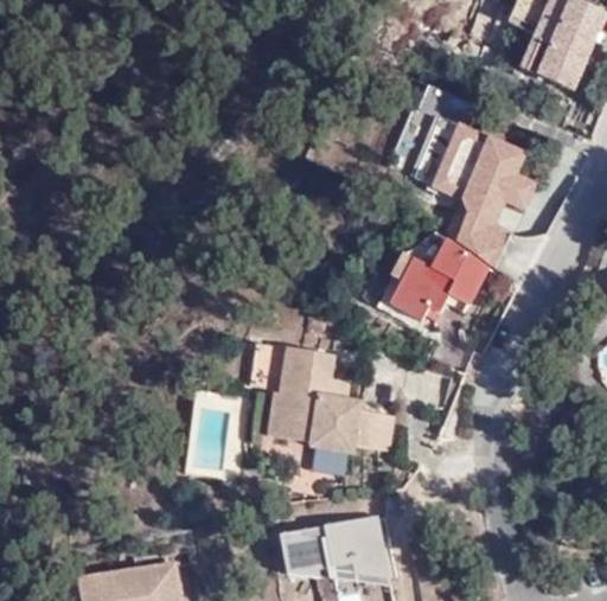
[(606,10),(585,0),(515,0),(508,17),(535,30),(521,64),(570,87),(606,10)]
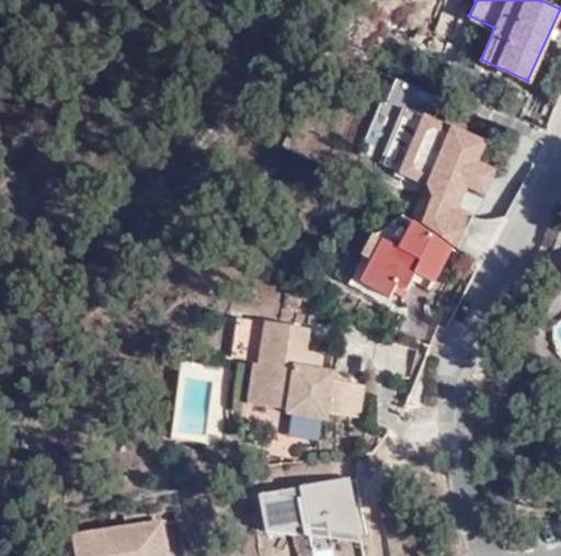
[(399,167),(423,111),(404,103),(380,158),(399,167)]
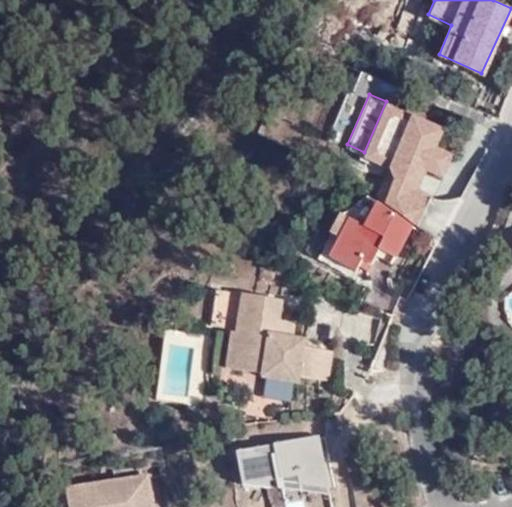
[(432,144),(440,125),(386,101),(364,152),(389,162),(394,174),(415,166),(426,141),(432,144)]
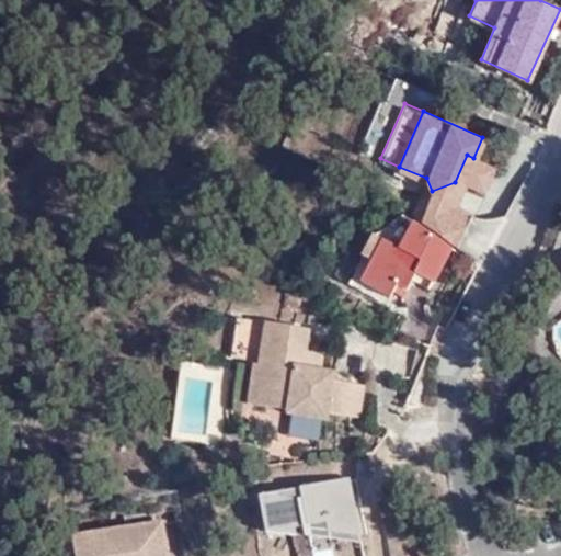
[(456,241),(470,212),(454,203),(464,179),(482,188),(491,166),(473,158),(467,155),(455,182),(432,191),(421,215),(456,241)]
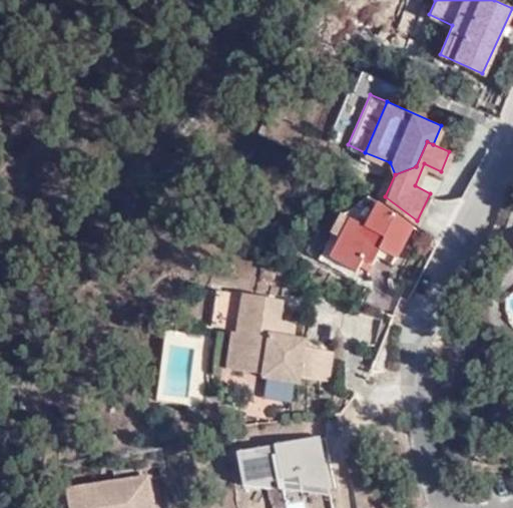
[(417,220),(385,196),(384,198),(417,221),(417,220)]
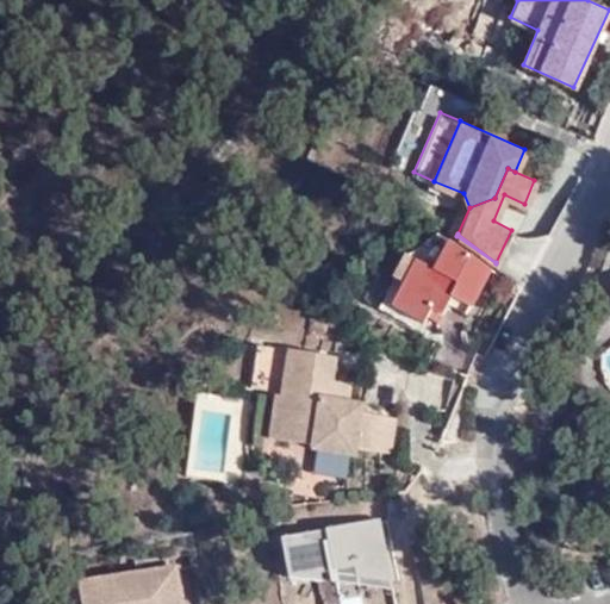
[(419,327),(427,315),(431,306),(441,312),(452,294),(470,305),(492,267),(447,235),(406,250),(377,304),(419,327)]
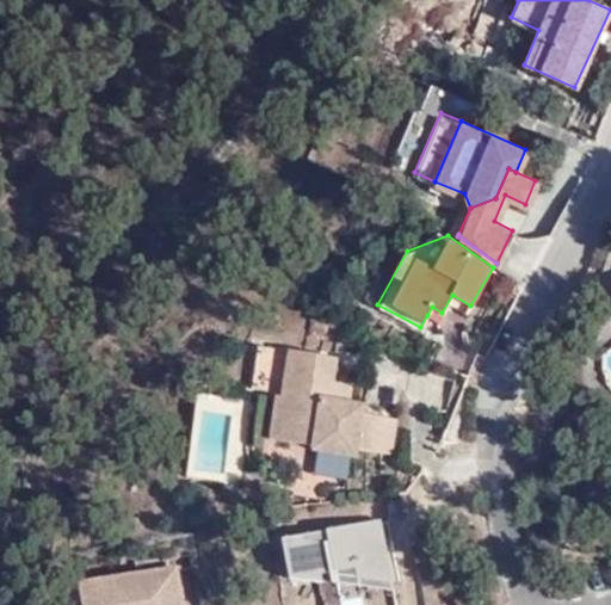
[(432,307),(427,315),(437,320),(442,313),(432,307)]
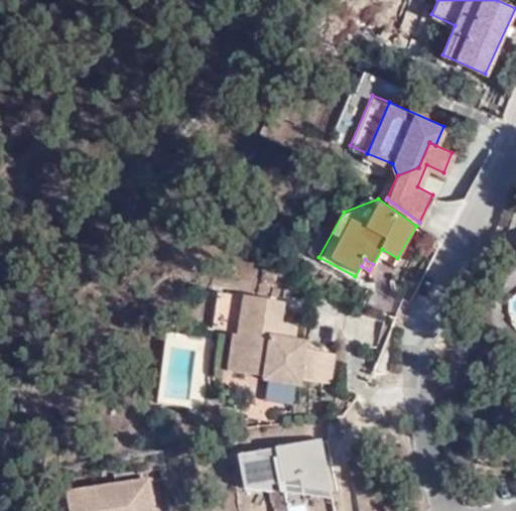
[(305,340),(294,339),(277,335),(280,320),(283,299),(245,293),(239,333),(233,333),(228,368),(263,374),(263,377),(299,382),(300,376),(332,381),(337,351),(304,347),(305,340)]
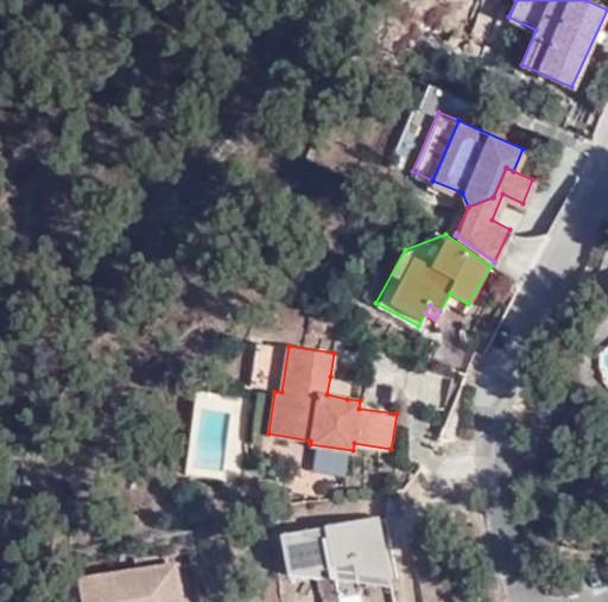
[(327,394),(347,399),(350,379),(330,376),(327,394)]
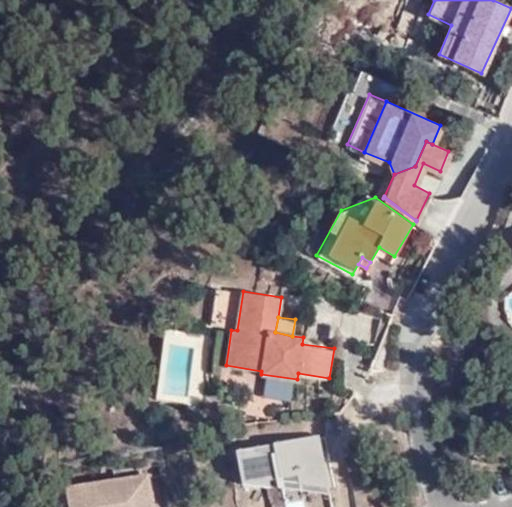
[(323,433),(234,450),(240,482),(335,493),(323,433)]
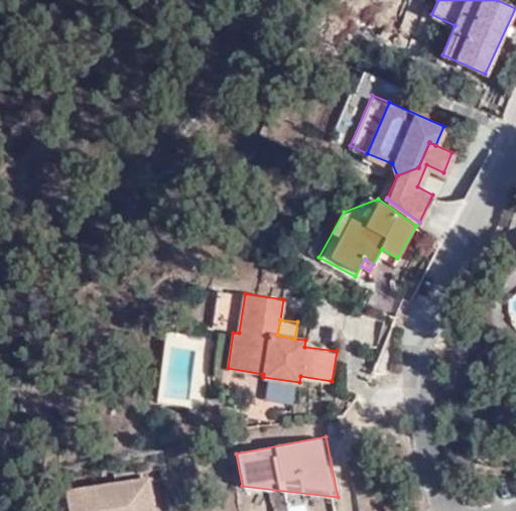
[(115,470),(117,482),(148,476),(146,466),(115,470)]
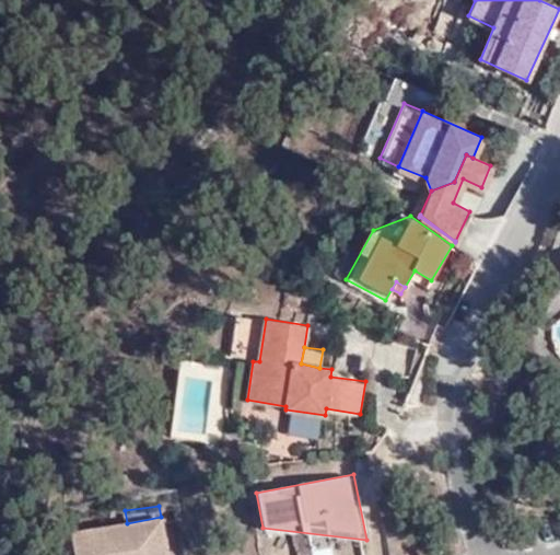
[(79,554),(166,554),(161,517),(127,523),(76,531),(79,554)]
